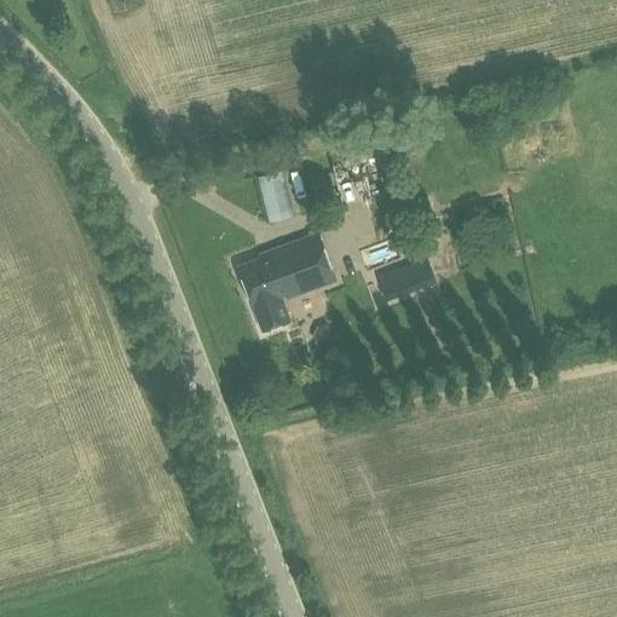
[(137,6),(133,0),(108,0),(113,13),(137,6)]
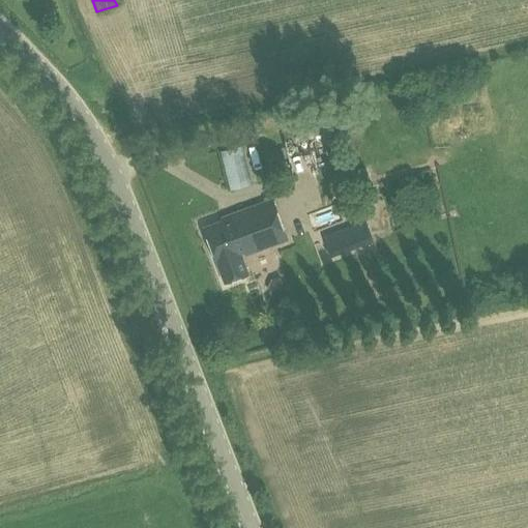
[(280,134),(284,174),(297,172),(296,163),(316,160),(313,130),(280,134)]
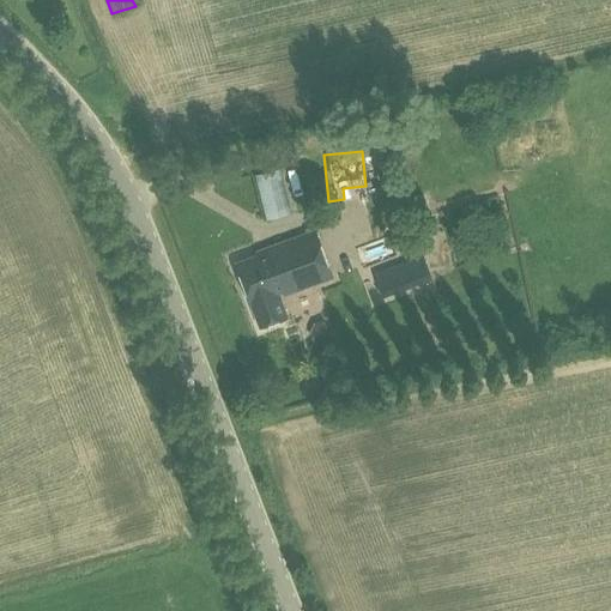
[(290,215),(278,170),(253,176),(264,221),(290,215)]
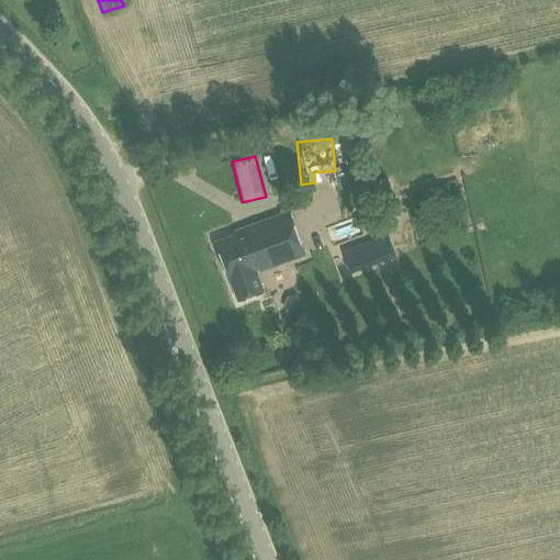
[(260,291),(253,270),(257,269),(259,272),(302,257),(286,213),(233,232),(233,237),(216,244),(236,300),(260,291)]
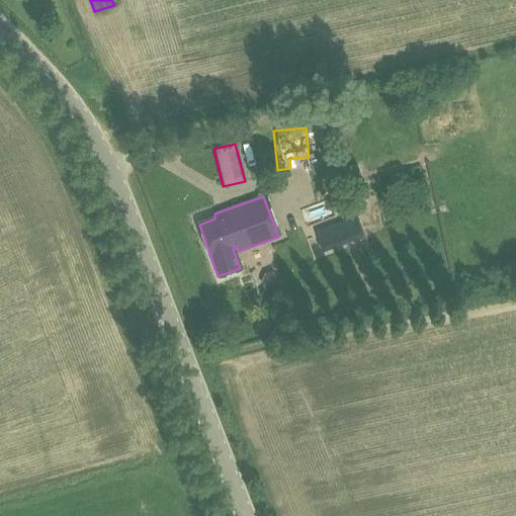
[(359,239),(351,218),(344,221),(315,232),(323,253),(351,242),(359,239)]
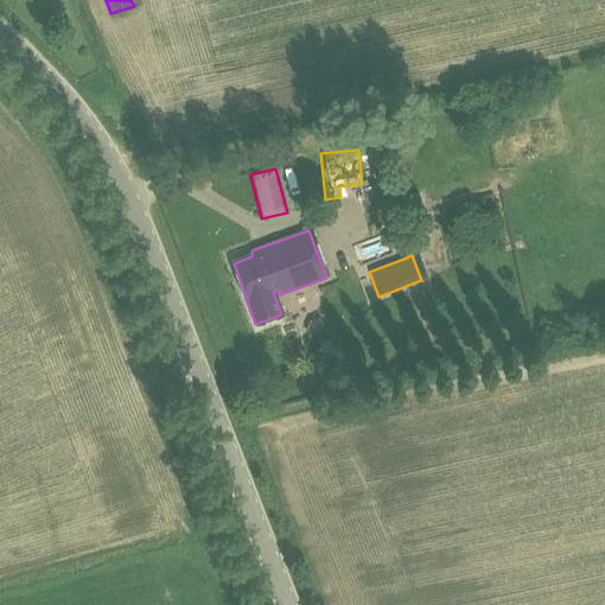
[(318,319),(309,322),(305,330),(310,339),(324,335),(318,319)]
